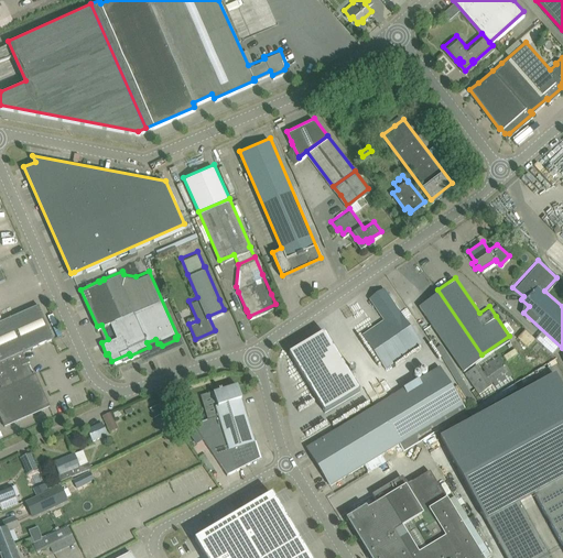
[(361,331),(368,340),(385,364),(421,339),(382,284),(368,294),(383,317),(361,331)]
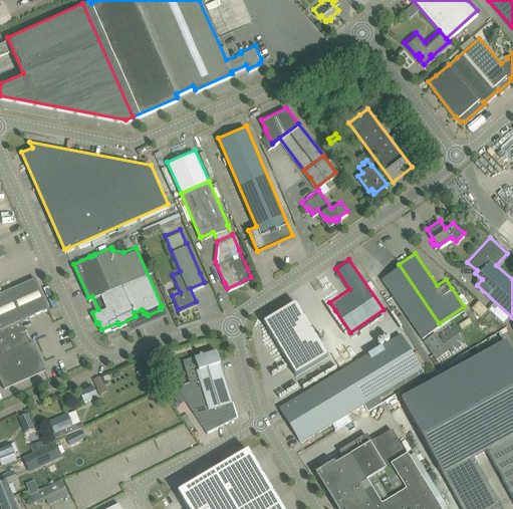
[(381,276),(387,284),(422,334),(439,323),(399,264),(381,276)]
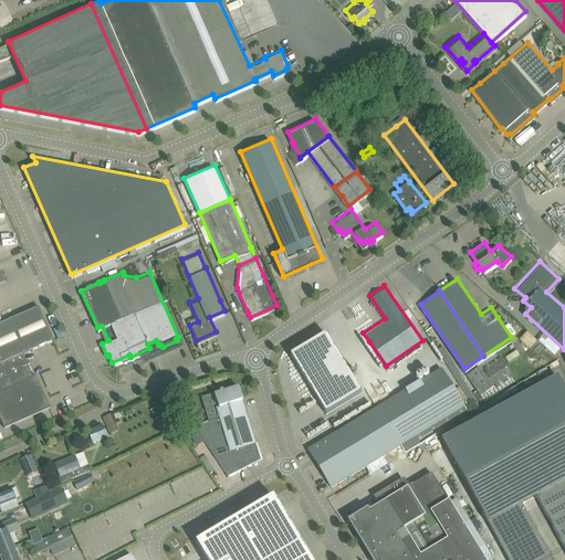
[(0,359),(22,349),(53,336),(38,303),(0,319),(0,359)]
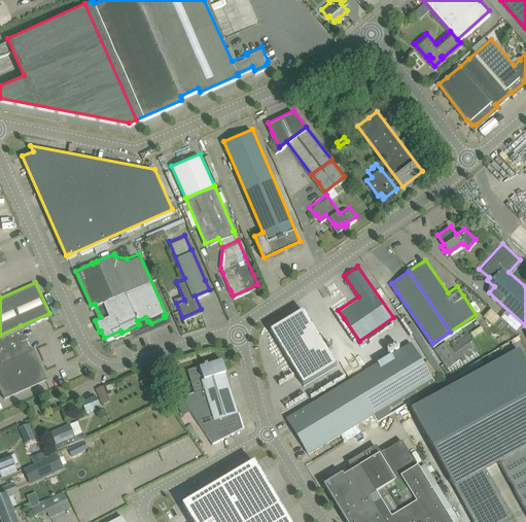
[(492,320),(499,312),(491,304),(484,312),(492,320)]
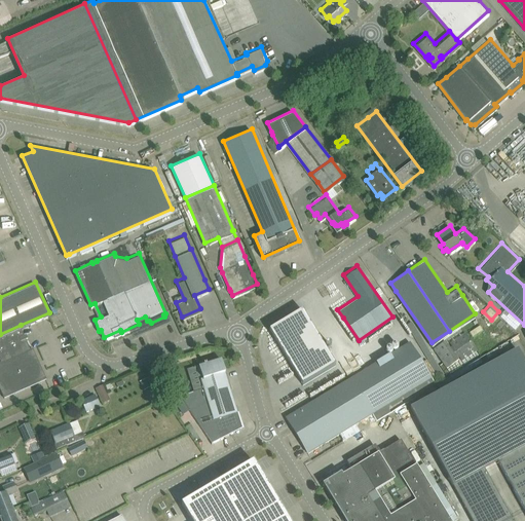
[(268,326),(301,380),(335,361),(302,306),(268,326)]
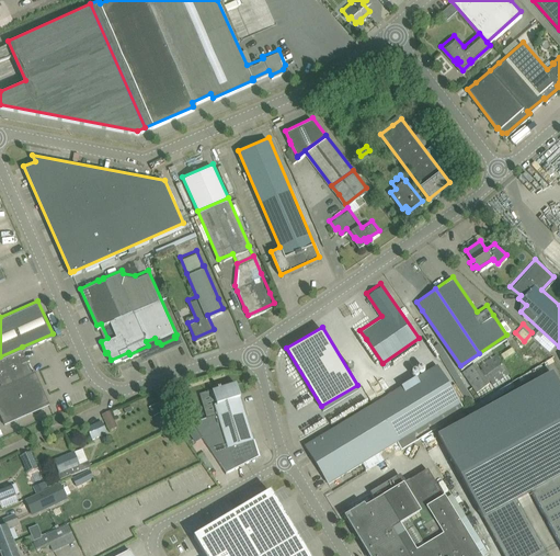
[(433,342),(470,404),(475,400),(437,339),(433,342)]
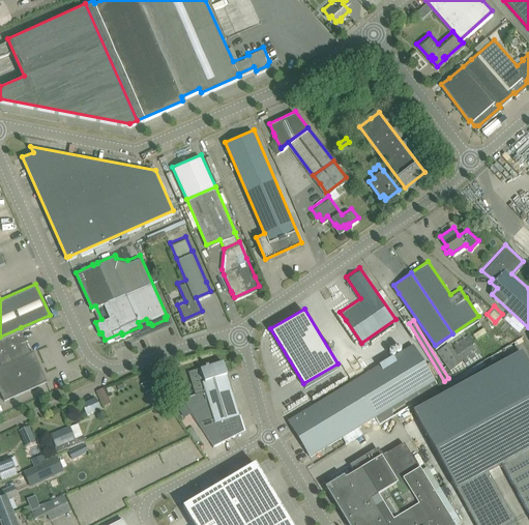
[(21,327),(0,337),(0,361),(0,389),(3,397),(46,378),(32,348),(30,349),(21,327)]
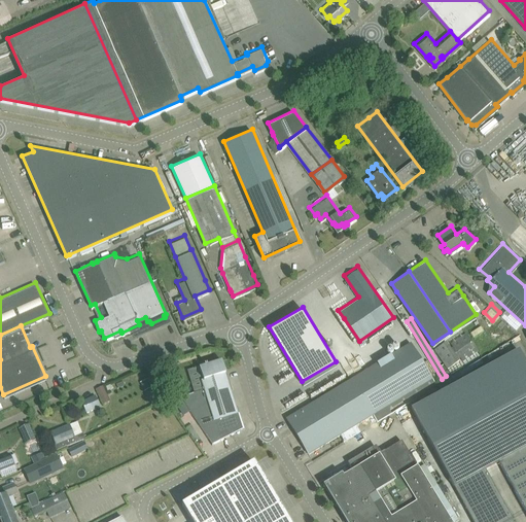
[(433,346),(447,366),(458,357),(457,355),(459,353),(461,357),(478,347),(465,328),(450,340),(452,343),(450,345),(445,338),(433,346)]
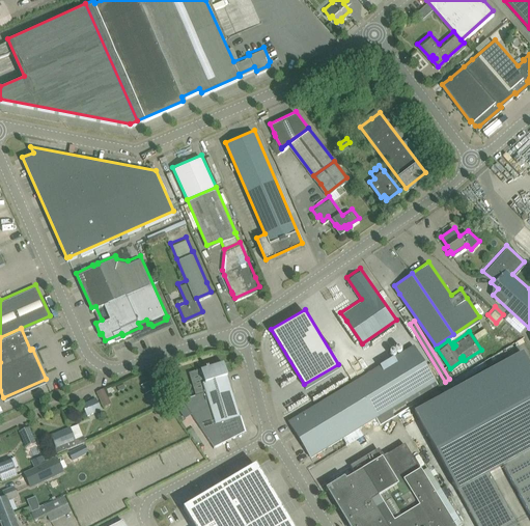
[(435,377),(429,368),(413,341),(352,379),(363,396),(374,414),(380,421),(394,412),(392,409),(438,382),(435,377)]
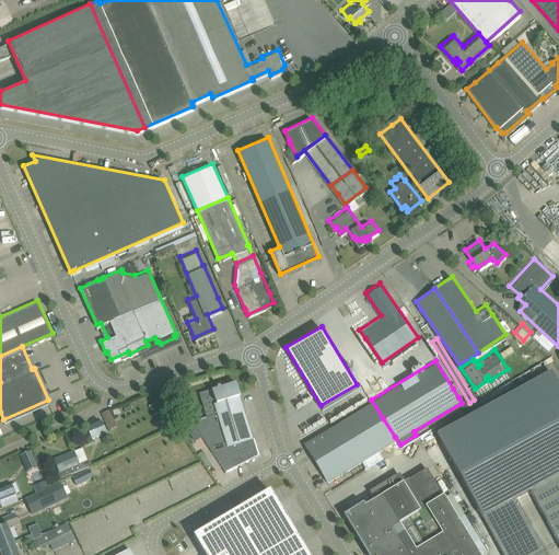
[(435,436),(478,508),(512,489),(514,495),(528,486),(558,470),(558,389),(548,370),(435,436)]
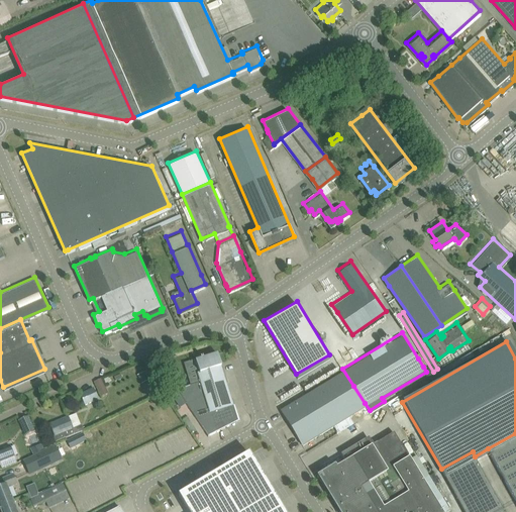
[(189,381),(176,385),(207,432),(217,427),(237,417),(233,401),(232,402),(223,371),(216,349),(203,353),(202,352),(200,353),(200,354),(195,355),(186,359),(187,361),(193,380),(190,381),(189,381)]
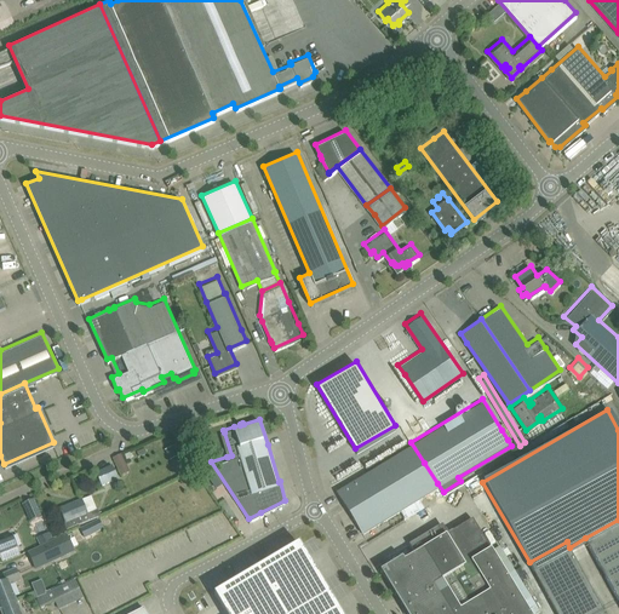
[(336,488),(362,529),(437,483),(424,463),(411,442),(336,488)]
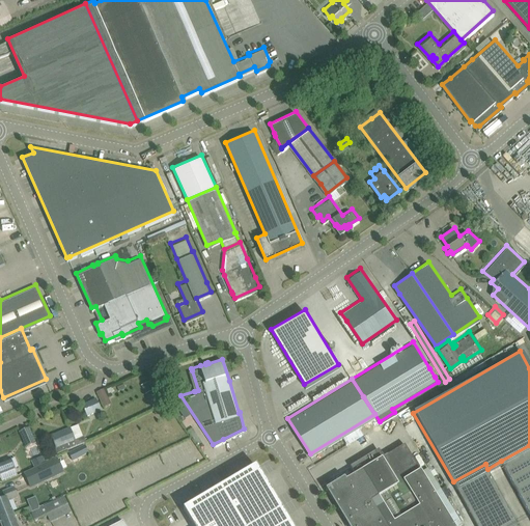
[(103,403),(110,398),(103,384),(95,387),(103,403)]
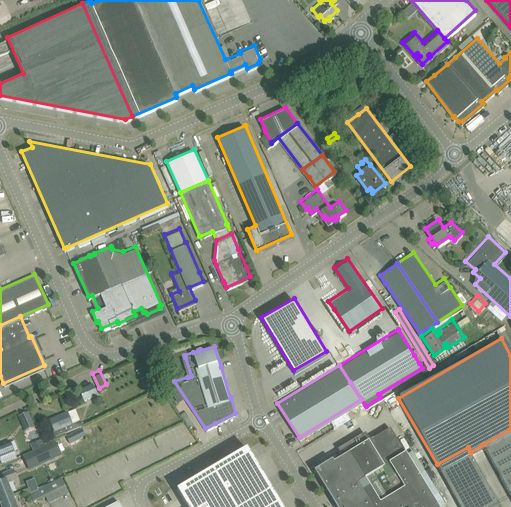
[(83,397),(96,391),(91,380),(78,386),(83,397)]
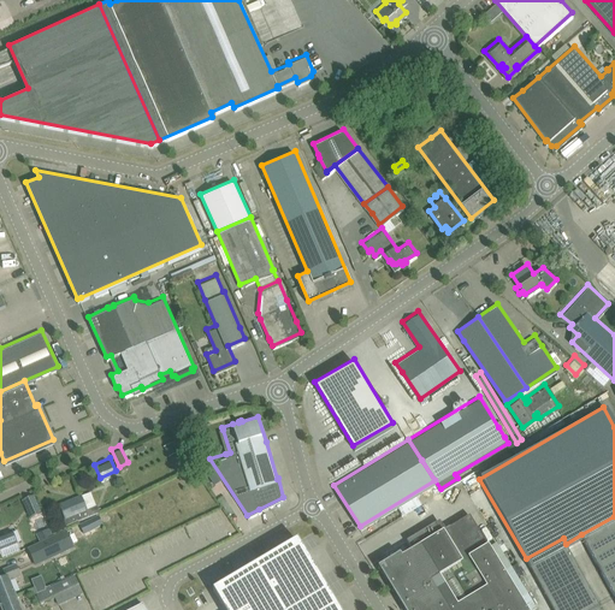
[(22,496),(27,507),(29,514),(41,509),(37,502),(33,491),(22,496)]
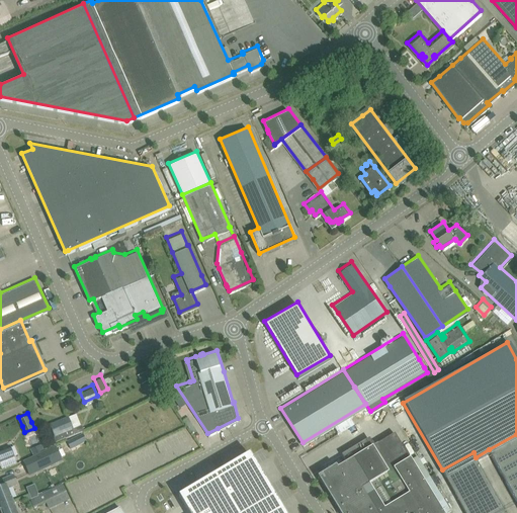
[(72,425),(71,423),(67,413),(50,420),(54,432),(53,433),(55,438),(83,427),(81,422),(72,425)]
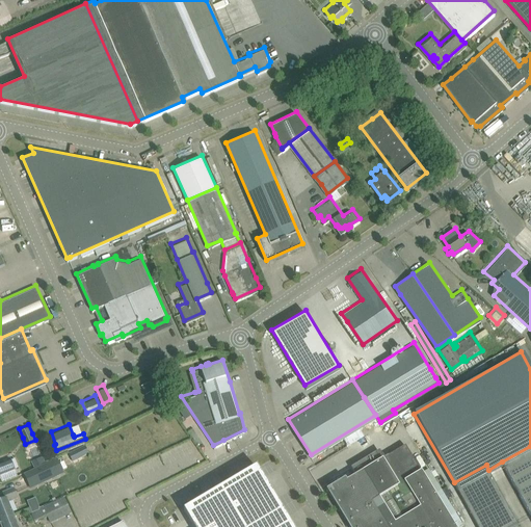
[(455,526),(420,470),(408,451),(403,442),(383,454),(380,456),(355,471),(346,477),(344,475),(325,485),(327,489),(333,498),(339,507),(347,522),(349,525),(350,526),(455,526)]
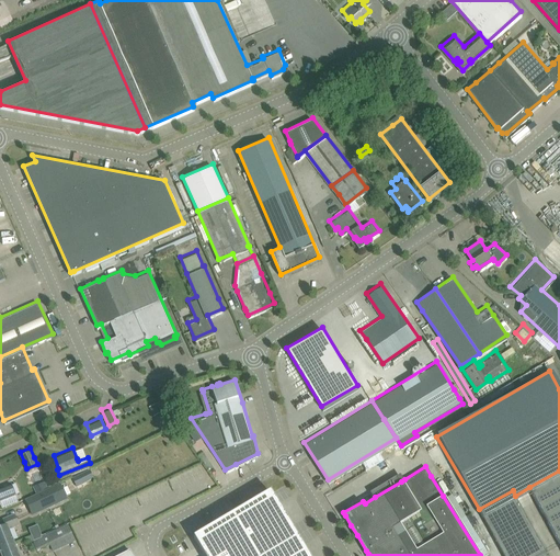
[(559,471),(529,487),(559,543),(559,471)]
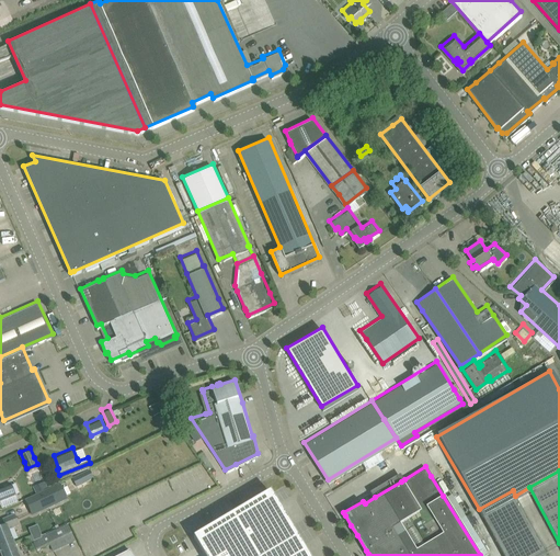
[(0,497),(15,491),(11,480),(0,485),(0,501),(0,497)]
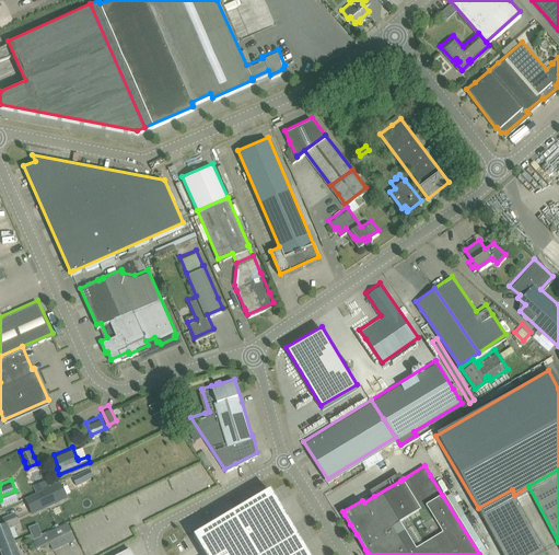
[(59,480),(25,495),(32,509),(45,503),(43,499),(49,496),(51,499),(65,494),(59,480)]
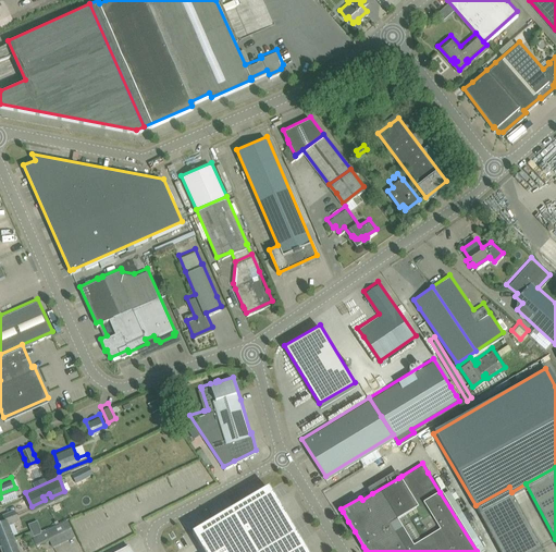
[(307,551),(268,486),(192,530),(204,551),(307,551)]
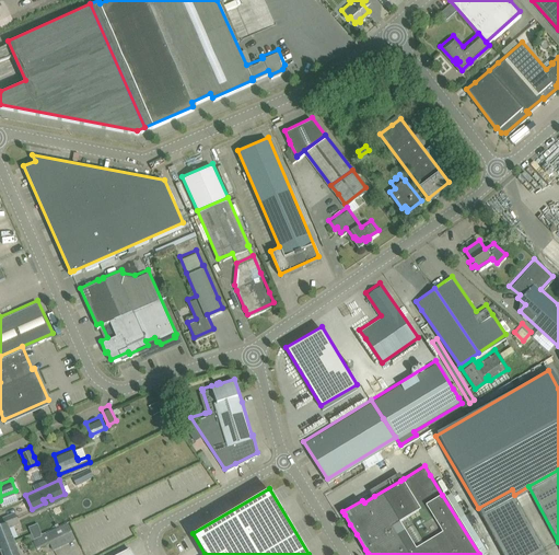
[(504,554),(547,554),(514,495),(512,489),(478,508),(504,554)]
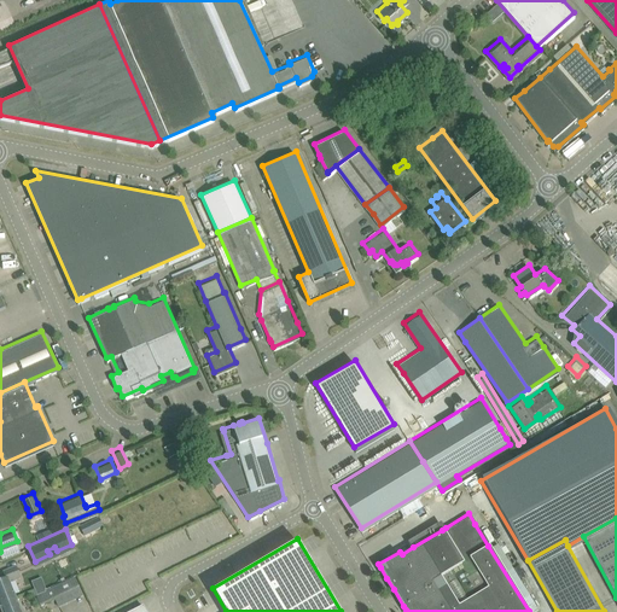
[(0,605),(3,611),(22,611),(9,577),(19,572),(15,563),(13,563),(3,567),(5,573),(0,576),(0,605)]
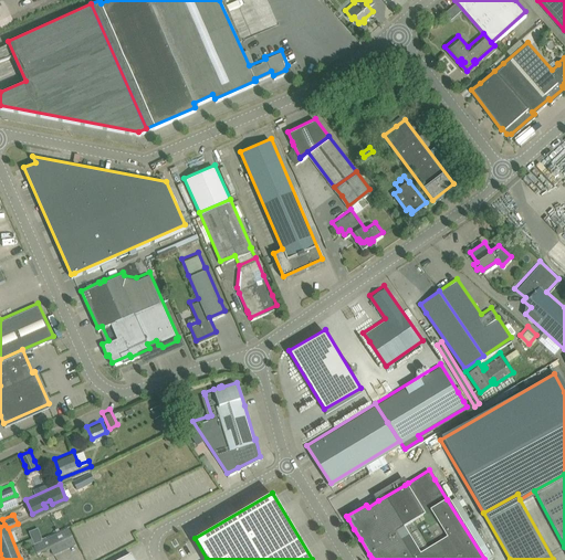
[(50,545),(72,535),(67,524),(44,535),(44,534),(40,535),(41,537),(33,540),(31,536),(27,537),(29,542),(32,540),(35,550),(50,545)]
